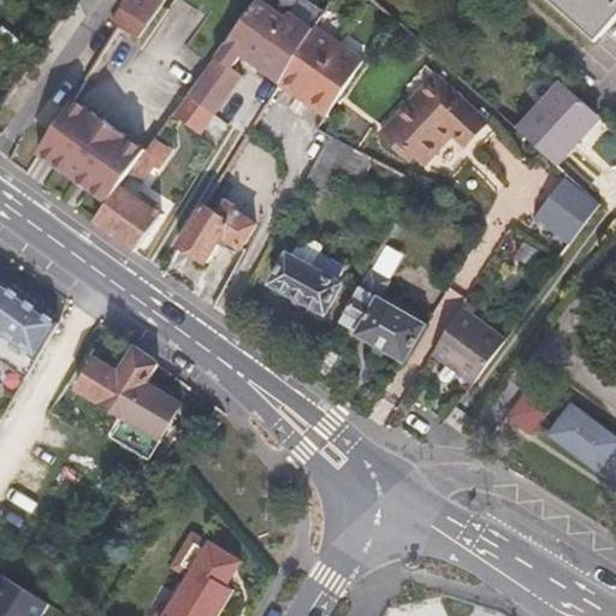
[(125,0),(111,23),(118,28),(140,42),(167,0),(166,0),(125,0)]
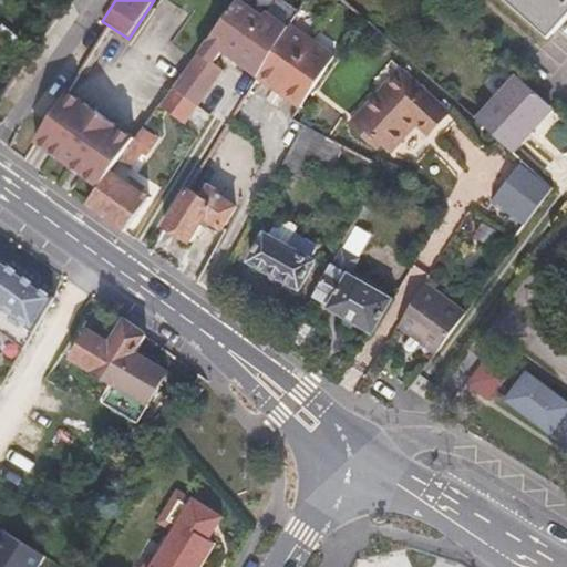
[(240,0),(232,0),(171,86),(196,104),(220,69),(210,61),(219,50),(298,103),(334,54),(289,22),(288,24),(264,8),(260,12),(240,0)]
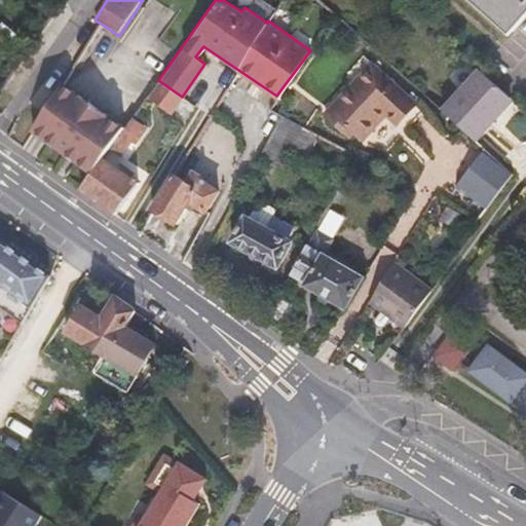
[(525,0),(467,0),(505,35),(525,11),(525,0)]
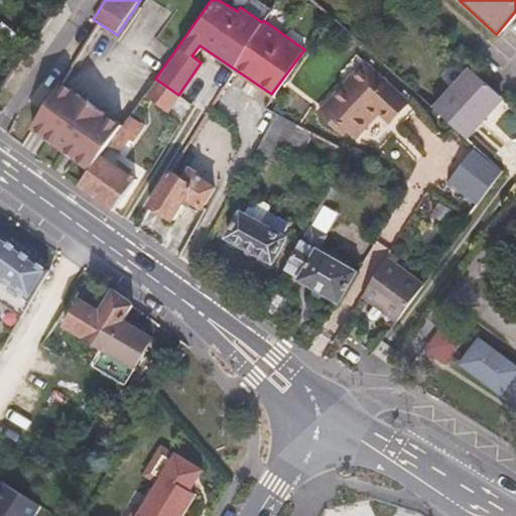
[(0,61),(12,47),(0,36),(0,61)]
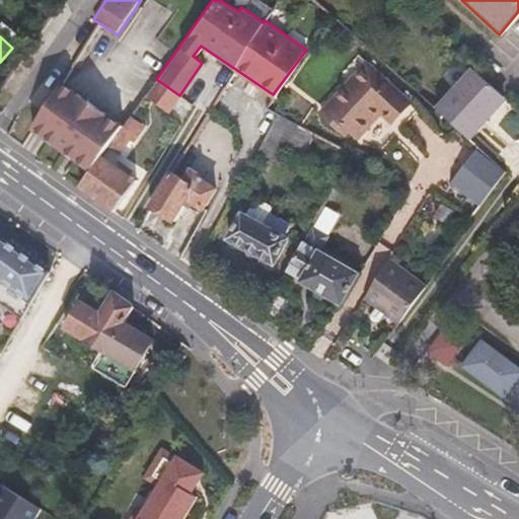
[(392,126),(412,105),(369,66),(322,114),(348,138),(352,134),(360,141),(383,118),(392,126)]
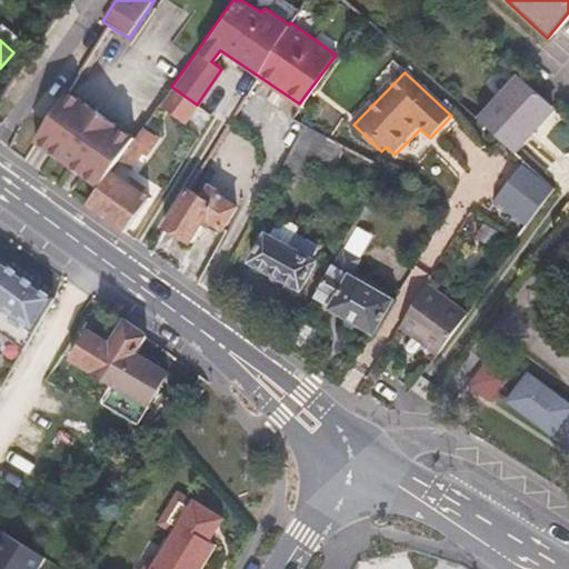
[(525,136),(551,108),(517,76),(475,121),(511,155),(528,138),(525,136)]
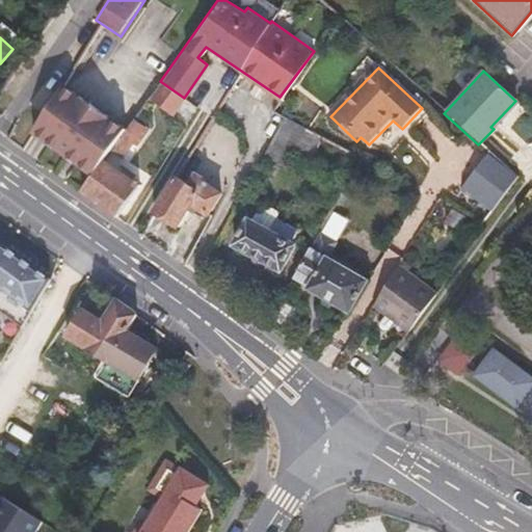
[(160,81),(147,102),(169,118),(184,98),(160,81)]
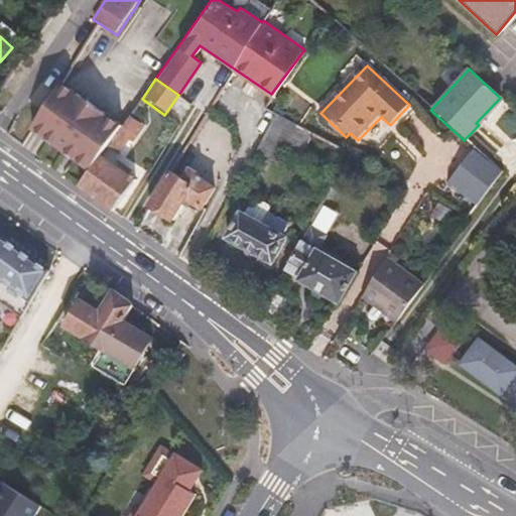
[(123,126),(61,82),(31,128),(92,170),(101,157),(108,147),(118,133),(123,126)]
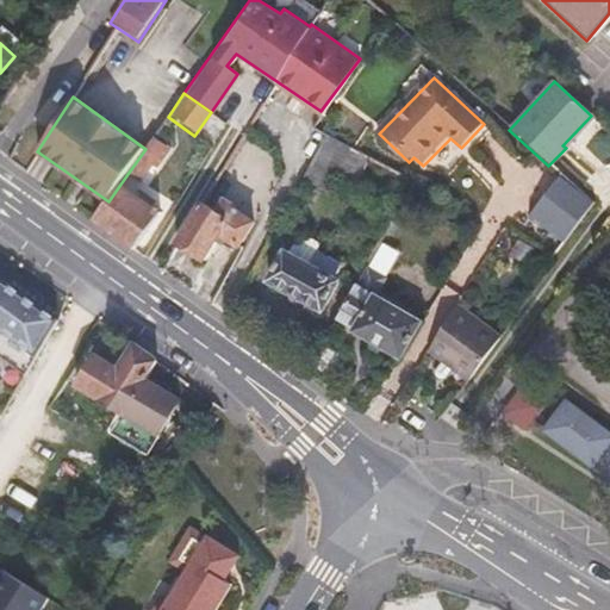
[(350,148),(328,135),(304,179),(328,191),(350,148)]
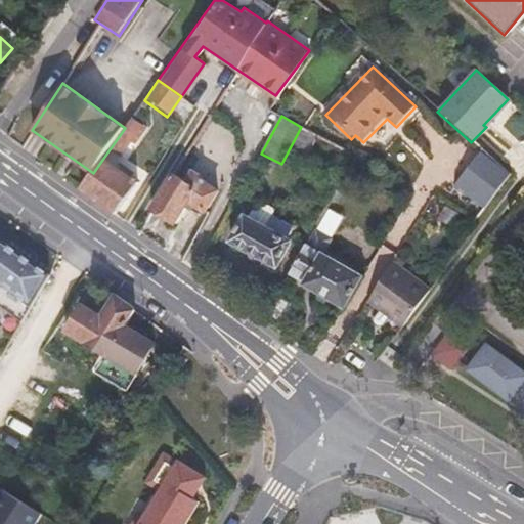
[(130,142),(120,135),(110,149),(120,158),(130,142)]
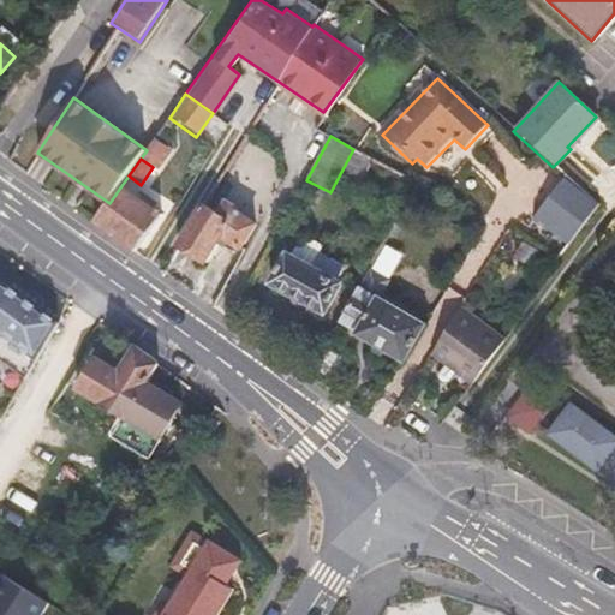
[(567,249),(596,207),(562,177),(529,212),(567,249)]
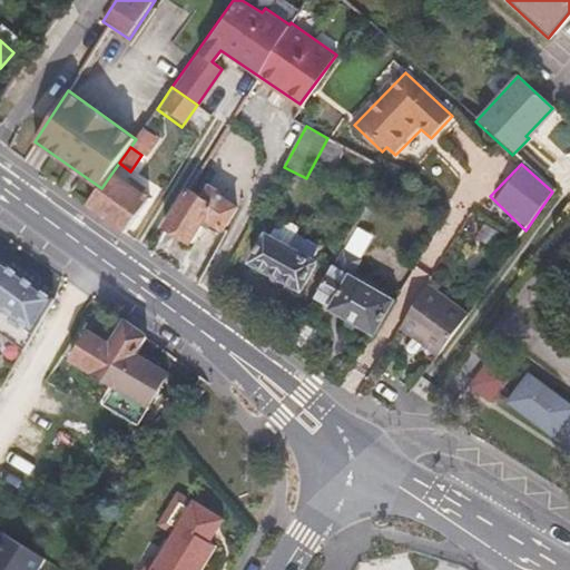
[(101,188),(89,206),(126,233),(148,202),(141,196),(145,192),(129,182),(126,185),(111,174),(101,188)]
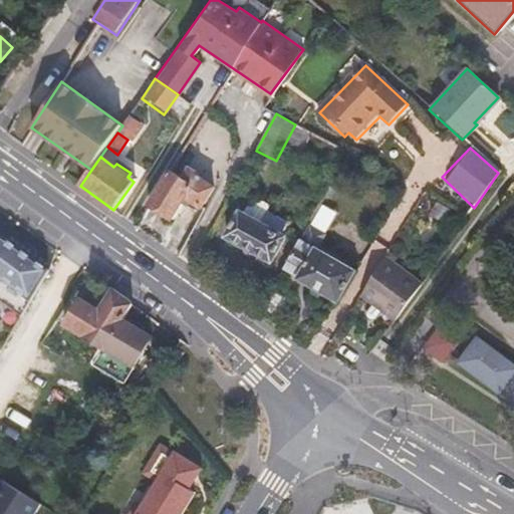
[(184,177),(173,170),(150,207),(174,221),(187,198),(202,207),(214,187),(199,178),(201,174),(189,167),(184,177)]
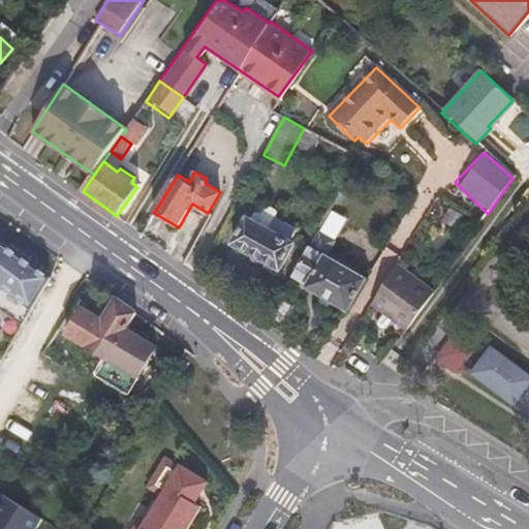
[(268,231),(279,211),(266,205),(255,214),(250,221),(268,231)]
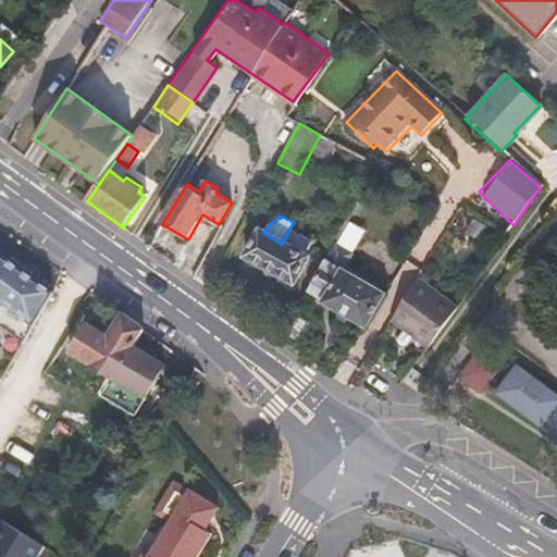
[(246,258),(297,286),(311,260),(307,257),(313,245),(291,232),(283,245),(282,244),(263,233),(260,232),(246,258)]
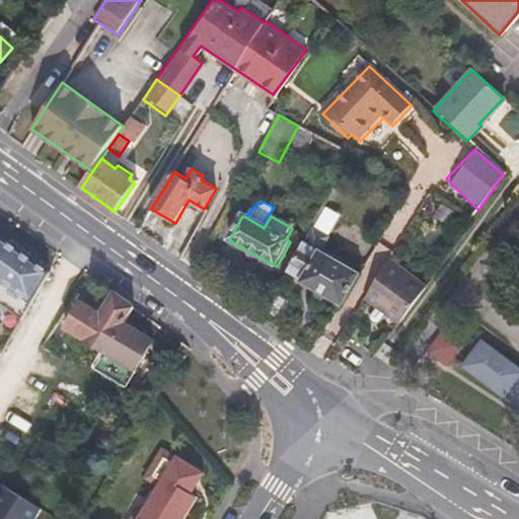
[(0,237),(0,306),(22,323),(53,274),(0,237)]
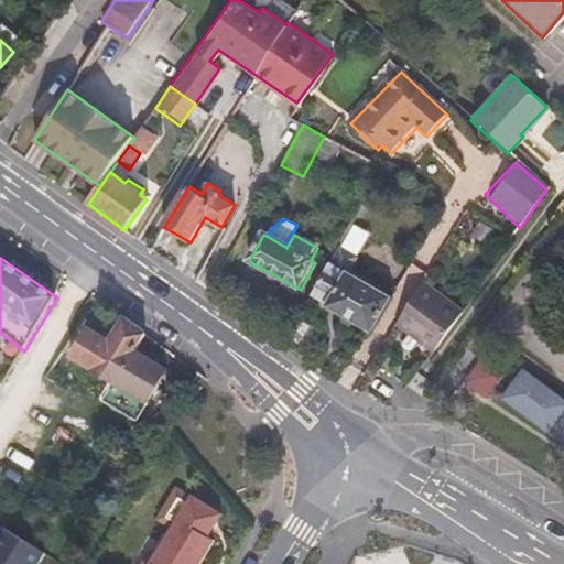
[(328,307),(371,334),(392,300),(348,274),(346,277),(328,267),(313,294),(329,304),(328,307)]
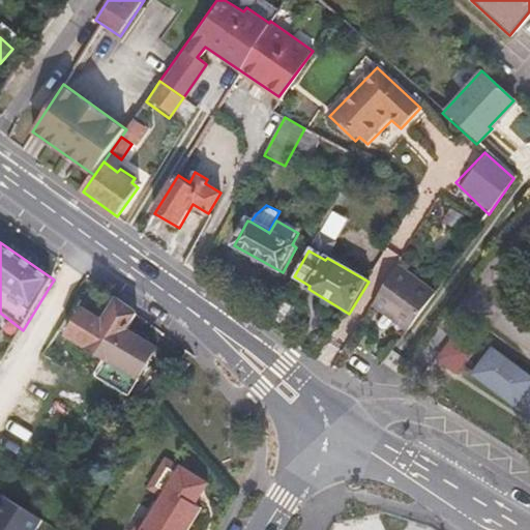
[(374,306),(410,330),(436,292),(398,267),(374,306)]
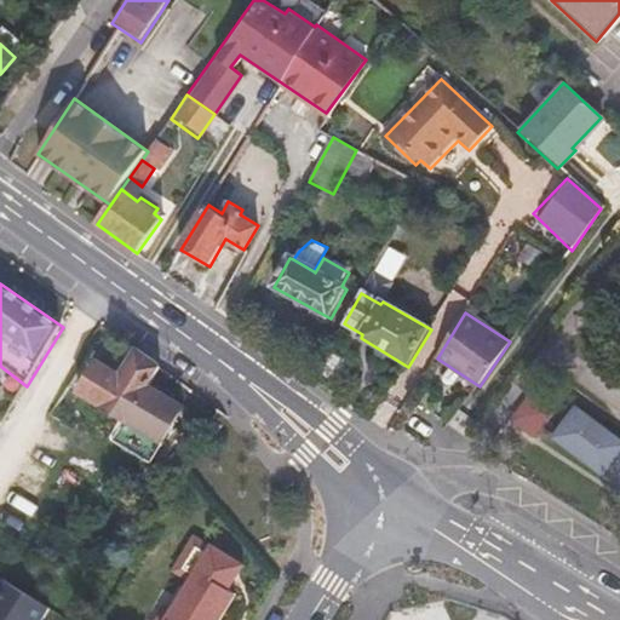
[(159,371),(137,355),(122,378),(101,365),(82,394),(127,423),(147,391),(159,371)]
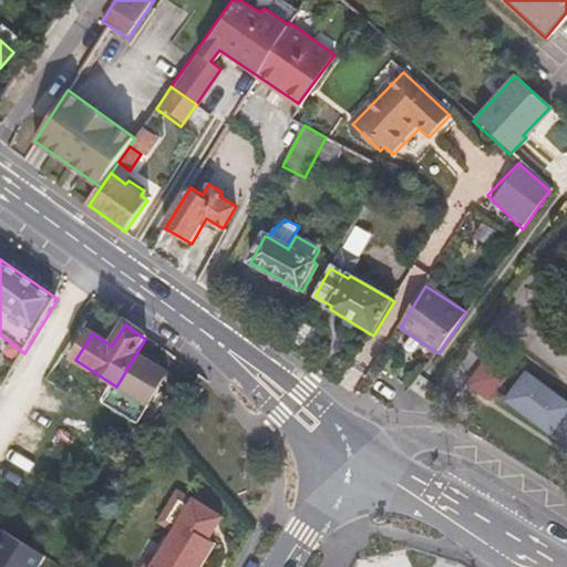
[(134,358),(116,387),(104,405),(135,424),(165,377),(134,358)]
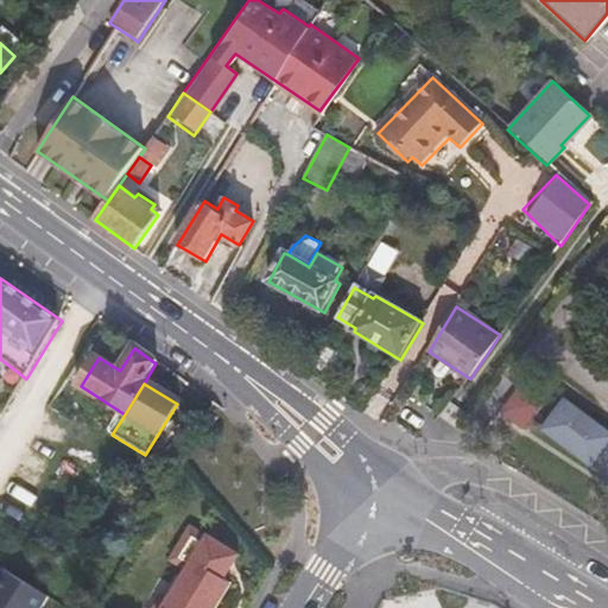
[(538,407),(519,393),(502,415),(523,429),(538,407)]
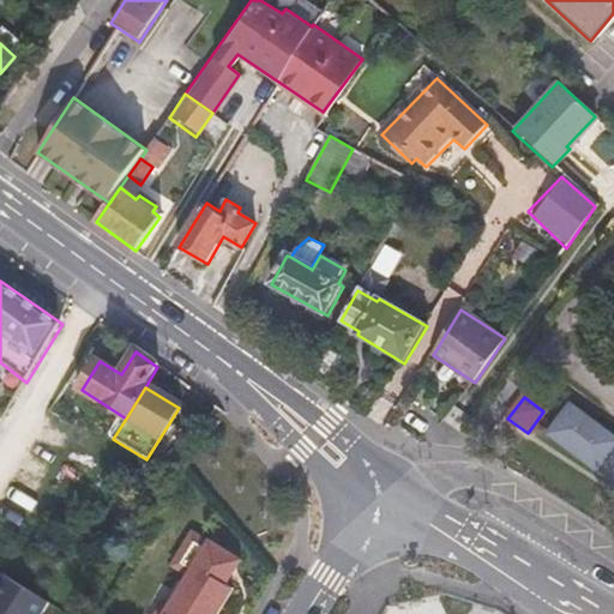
[(613,443),(571,413),(549,443),(613,489),(613,443)]
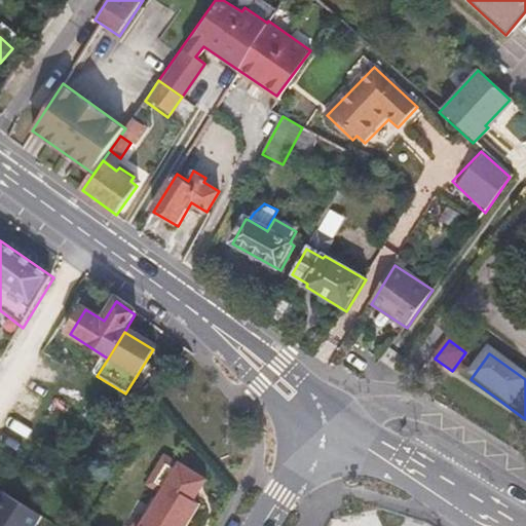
[(185,460),(172,452),(151,484),(165,492),(149,519),(144,516),(137,525),(190,525),(207,499),(200,495),(214,475),(187,458),(185,460)]
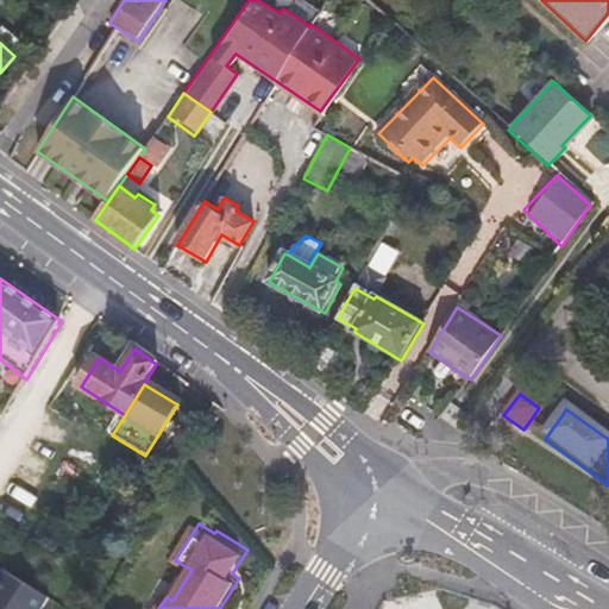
[(0,608),(45,608),(50,602),(5,573),(0,581),(0,608)]
